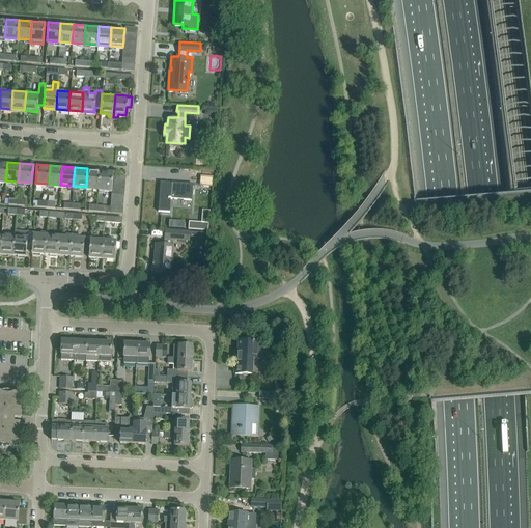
[(212,184),(213,174),(214,168),(202,167),(201,173),(200,173),(199,183),(212,184)]
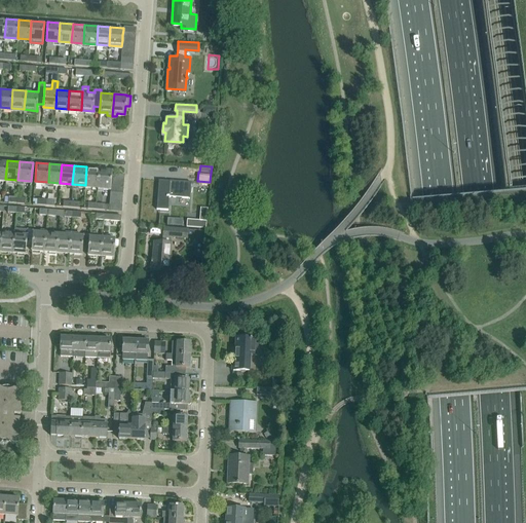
[(98,186),(100,167),(86,166),(85,185),(98,186)]
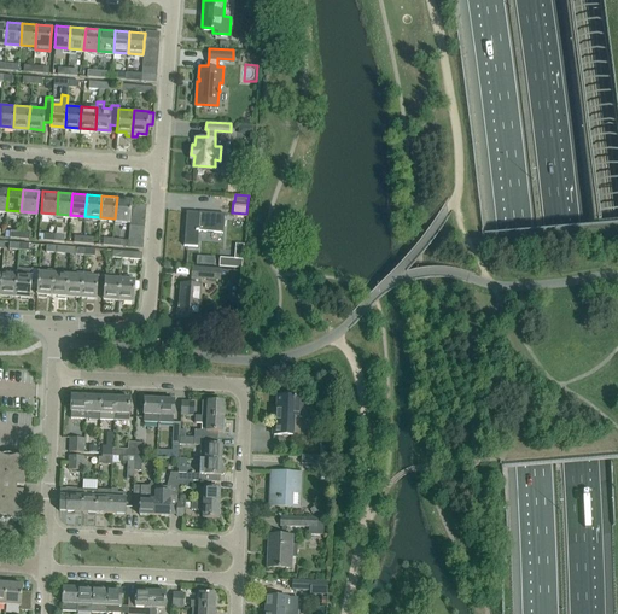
[(129,220),(129,215),(130,208),(132,200),(132,198),(117,197),(115,218),(129,220)]
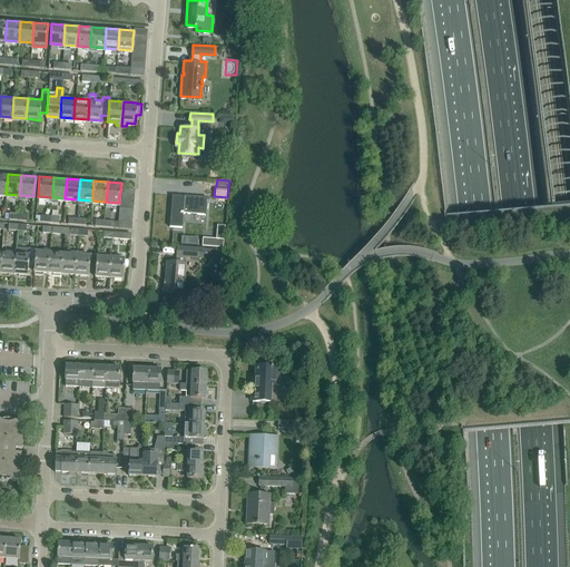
[(190,193),(189,194),(189,196),(184,196),(185,194),(172,193),(169,224),(183,225),(184,209),(205,212),(207,194),(206,194),(190,193)]
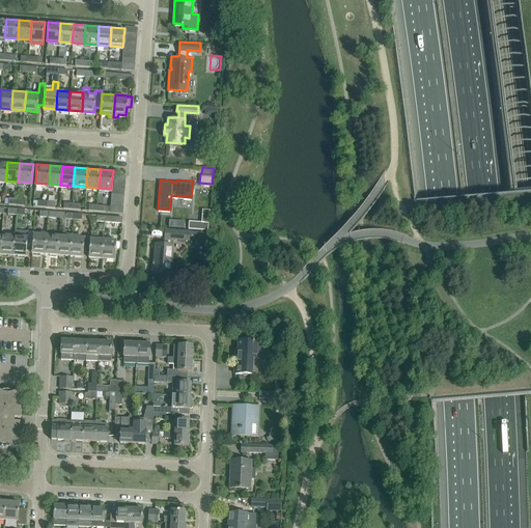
[(188,221),(188,228),(207,230),(210,210),(201,209),(200,222),(188,221)]
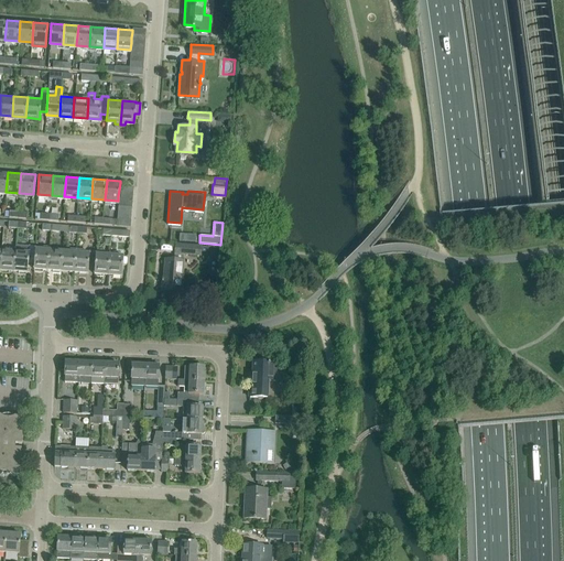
[(34,260),(34,246),(35,243),(15,241),(14,248),(13,269),(28,270),(28,260),(34,260)]
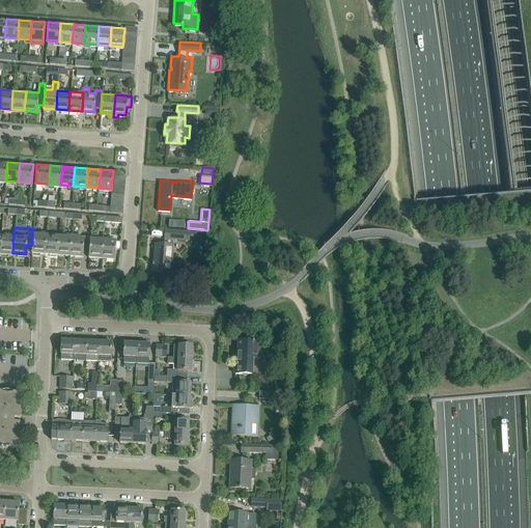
[(196,230),(190,229),(166,228),(165,237),(189,238),(189,237),(195,238),(196,230)]
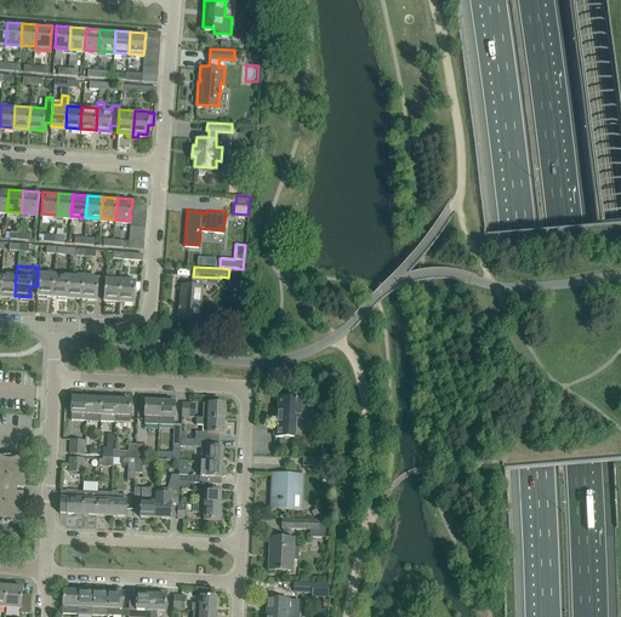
[(52,293),(55,272),(38,270),(38,286),(38,292),(52,293)]
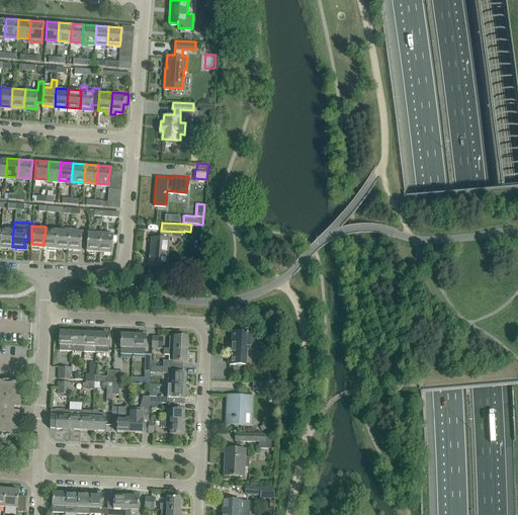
[(12,247),(13,228),(1,227),(0,246),(12,247)]
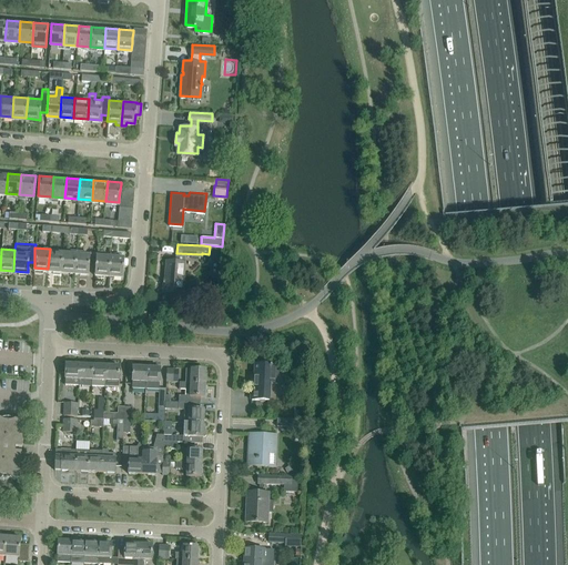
[(61,270),(62,250),(50,249),(48,269),(61,270)]
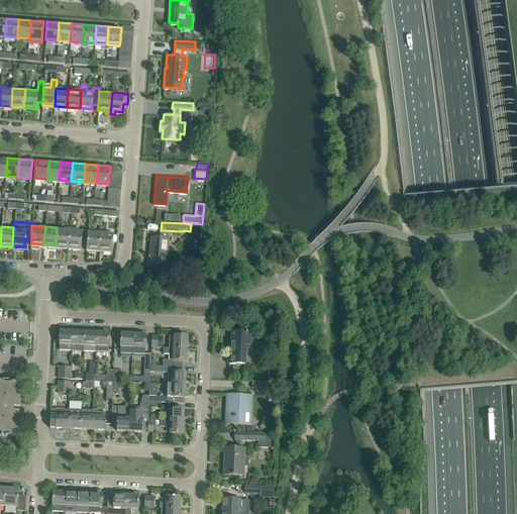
[(87,243),(88,230),(88,227),(82,226),(82,229),(70,228),(68,246),(81,247),(81,243),(87,243)]
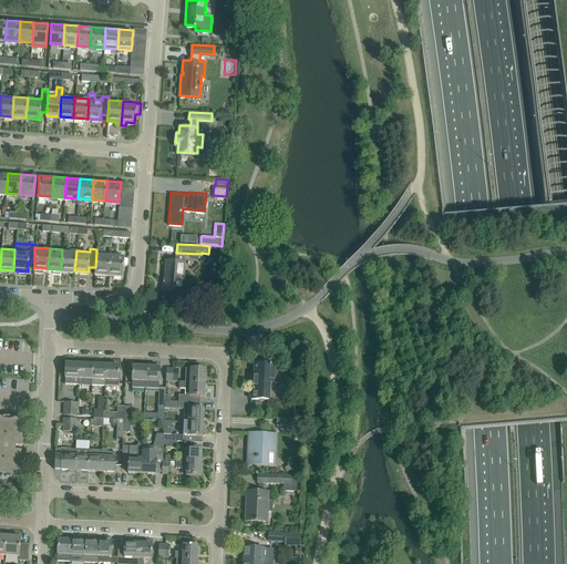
[(74,270),(76,250),(62,249),(61,269),(74,270)]
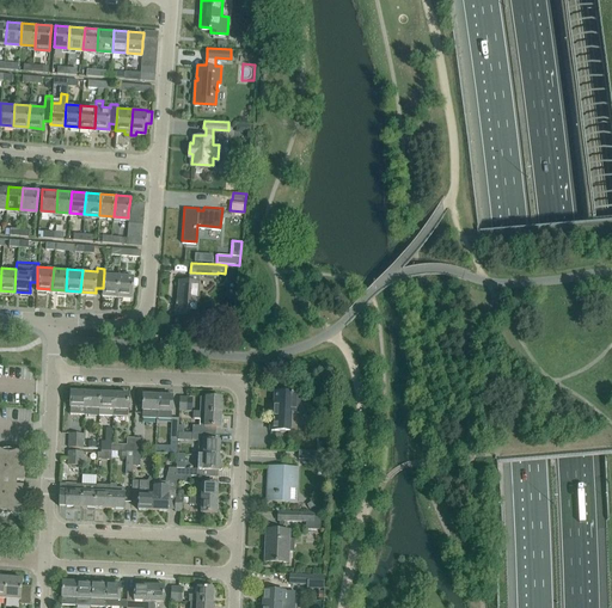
[(118,274),(117,295),(132,296),(134,275),(126,274),(127,271),(118,270),(118,274)]
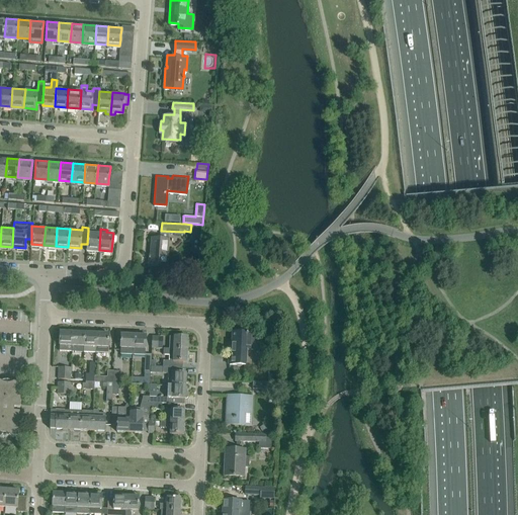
[(99,250),(100,232),(88,231),(87,244),(86,249),(99,250)]
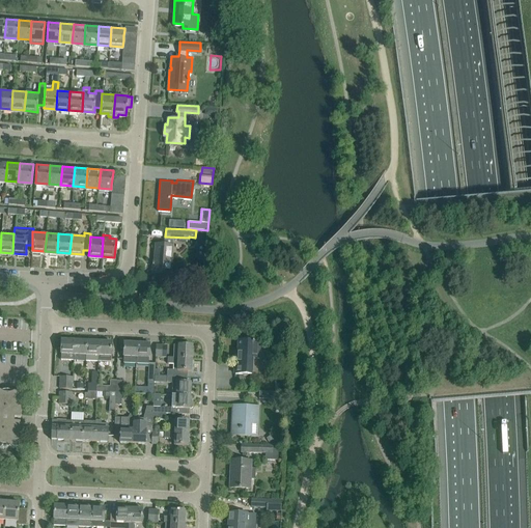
[(172,243),(156,242),(155,256),(156,256),(156,260),(152,260),(152,262),(152,271),(170,272),(172,243)]
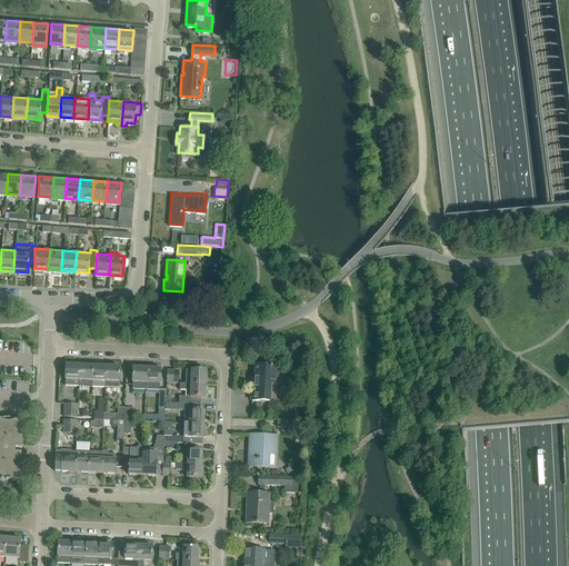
[(307,355),(295,355),(293,365),(306,365),(307,355)]
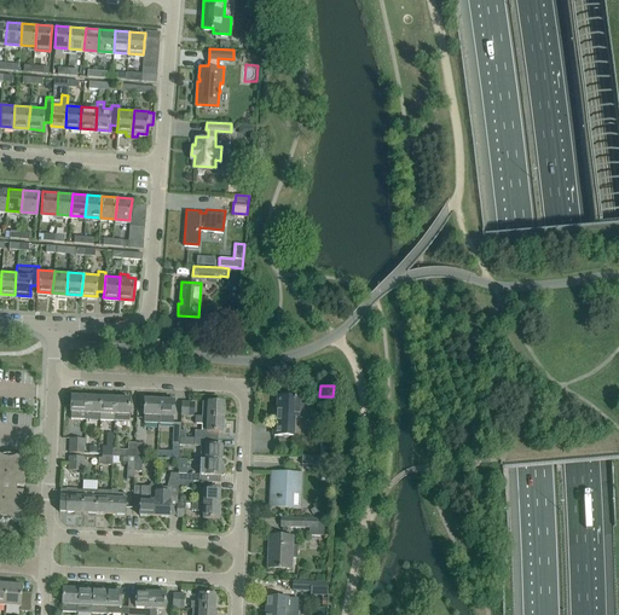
[(87,417),(88,394),(71,393),(71,416),(87,417)]
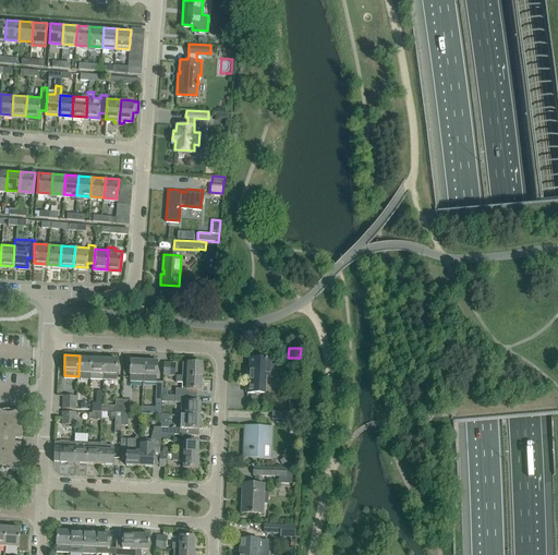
[(92,376),(93,356),(80,356),(79,376),(92,376)]
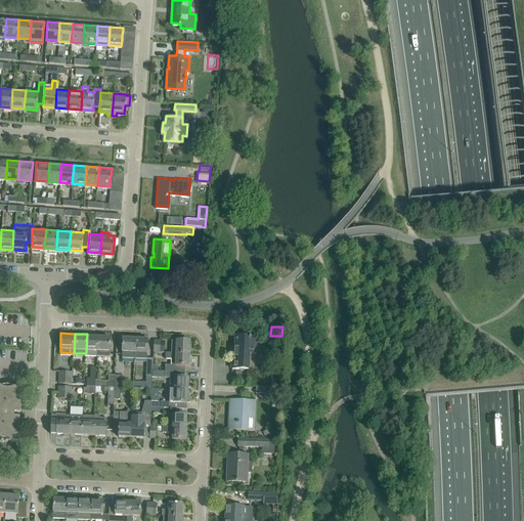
[(98,354),(99,335),(87,334),(86,353),(98,354)]
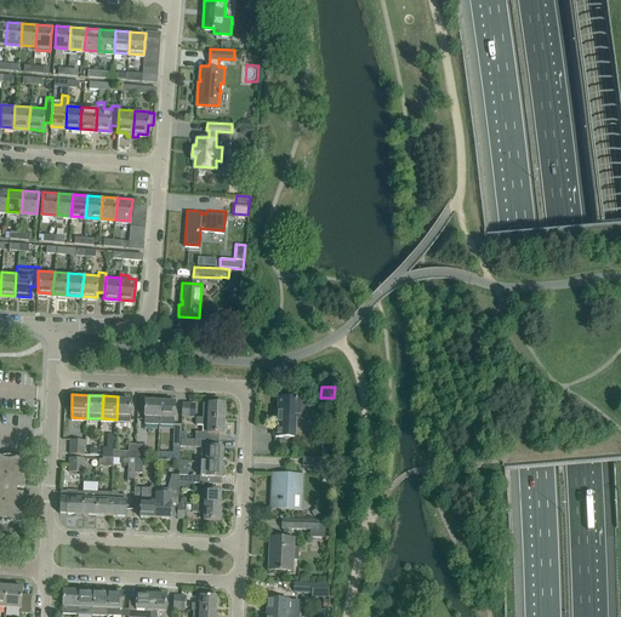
[(160,422),(161,398),(153,398),(153,395),(146,395),(146,398),(144,421),(160,422)]
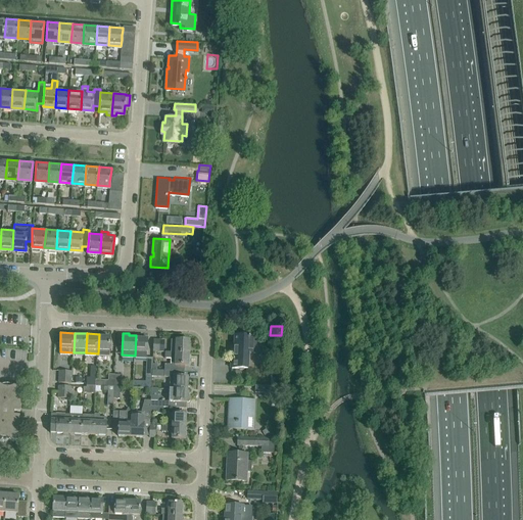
[(231,358),(231,366),(247,366),(248,349),(254,349),(254,343),(255,334),(235,333),(234,357),(233,357),(233,358),(231,358)]
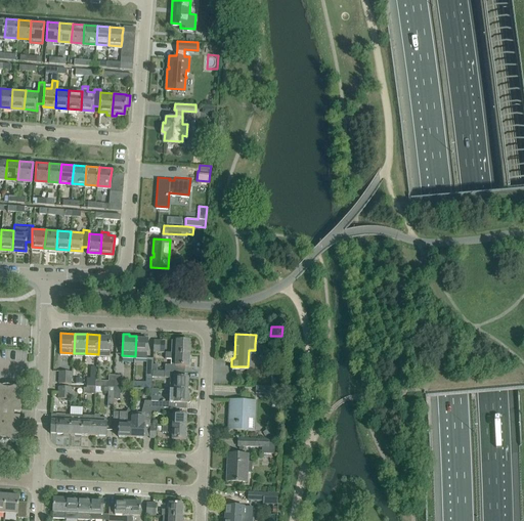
[(111,335),(99,335),(98,354),(110,354),(111,335)]
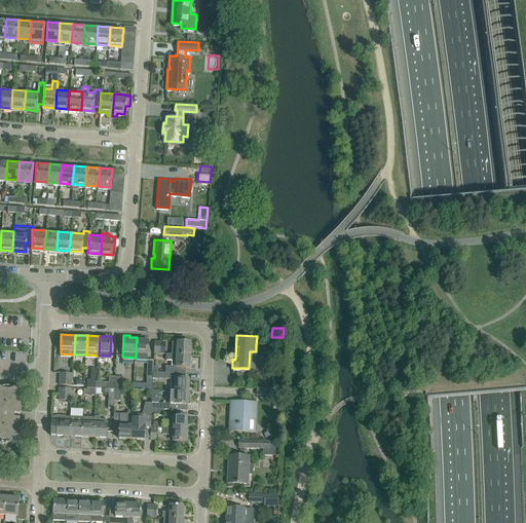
[(148,338),(148,336),(142,336),(142,338),(137,337),(136,358),(147,358),(148,347),(148,346),(148,338)]
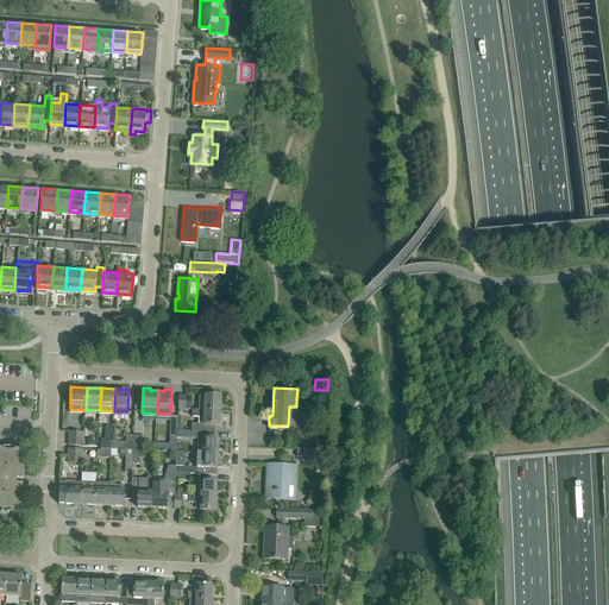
[(199,407),(203,407),(203,408),(220,409),(220,394),(205,392),(199,392),(199,407)]
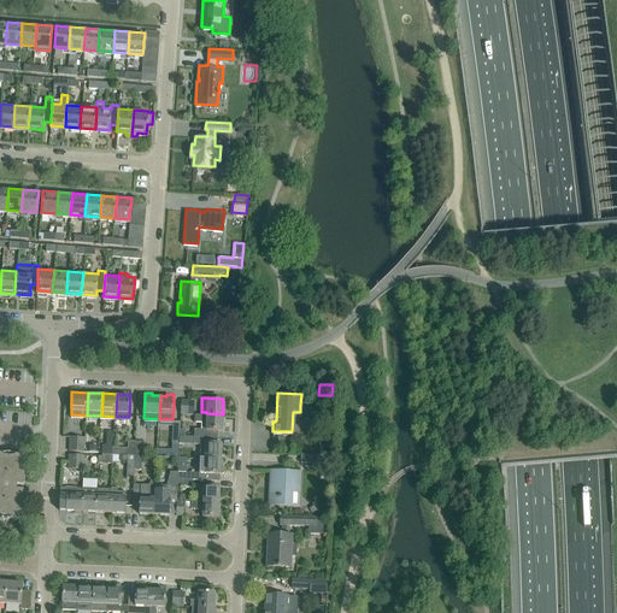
[(222,428),(223,414),(206,413),(206,412),(201,412),(194,412),(194,419),(201,419),(201,426),(194,426),(194,434),(215,435),(216,428),(222,428)]
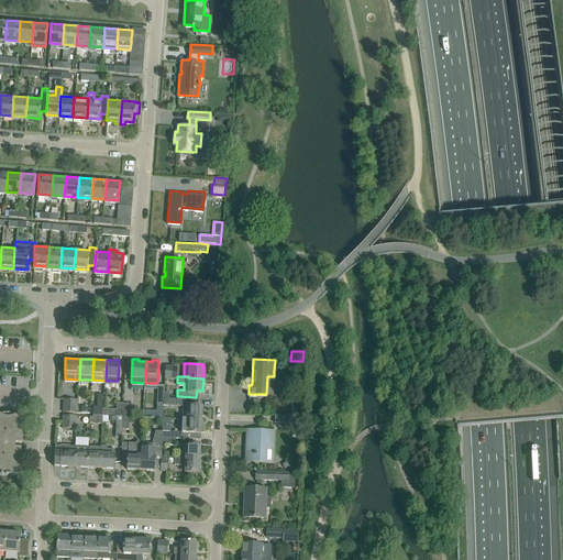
[(196,403),(196,397),(177,396),(176,403),(183,404),(183,417),(201,418),(202,404),(196,403)]
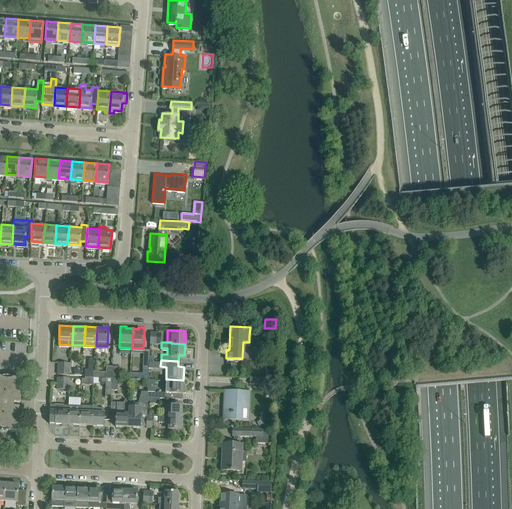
[(112,376),(113,364),(107,364),(107,370),(94,369),(94,375),(112,376)]
